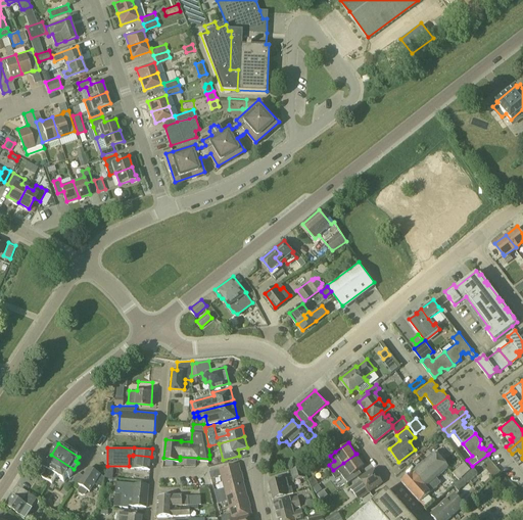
[(420,500),(431,490),(441,481),(436,476),(448,465),(435,450),(401,480),(420,500)]
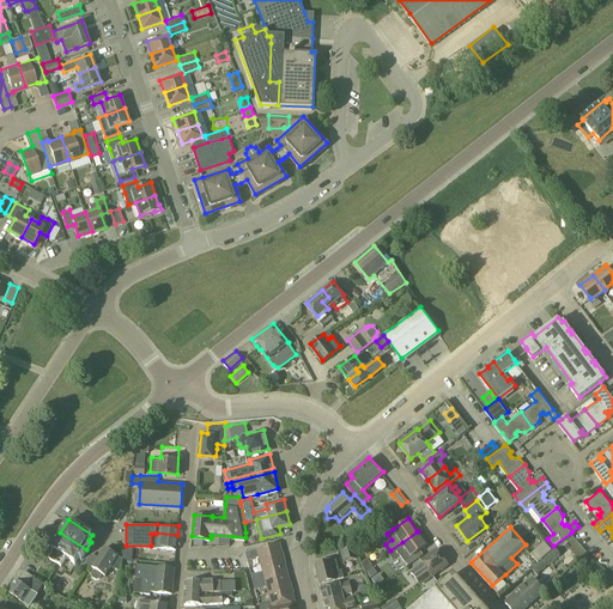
[(402,542),(390,550),(393,555),(400,550),(406,559),(412,554),(414,553),(419,549),(426,543),(418,531),(402,542)]
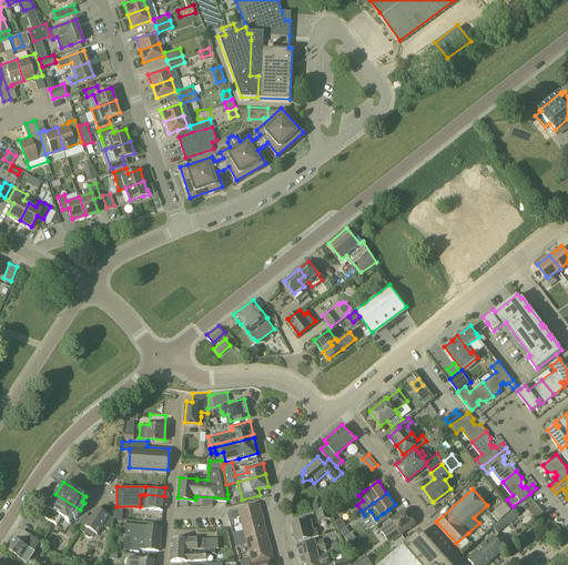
[(537,514),(548,504),(544,498),(539,502),(531,493),(524,500),(537,514)]
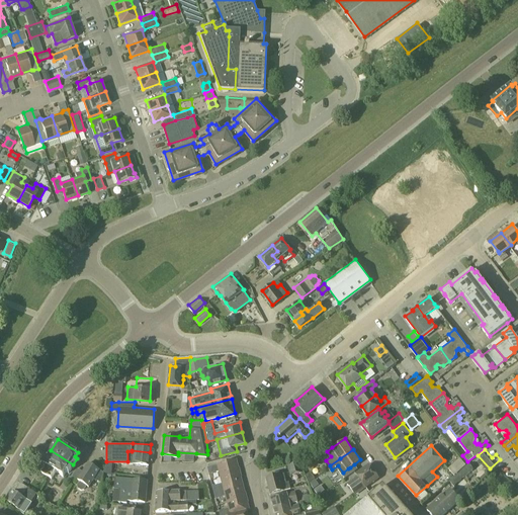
[(69,470),(73,464),(51,450),(44,461),(39,468),(52,477),(56,469),(64,475),(67,469),(69,470)]
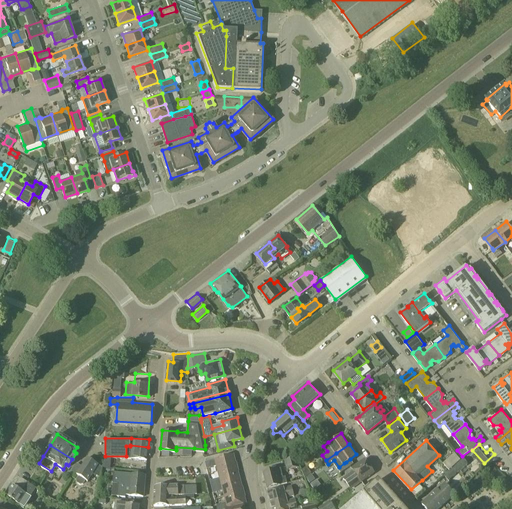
[(147,458),(148,447),(130,445),(130,446),(126,446),(126,456),(147,458)]
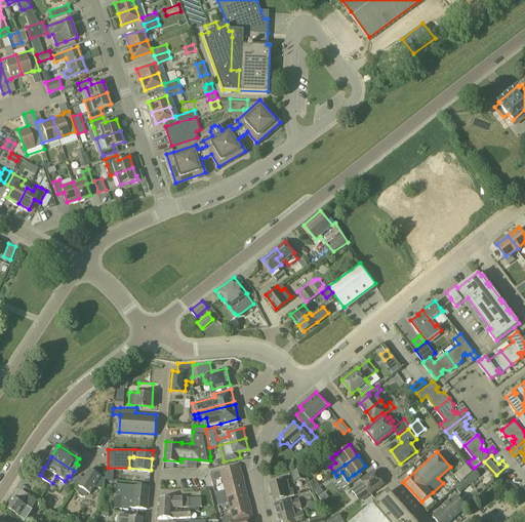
[(466,462),(453,472),(459,480),(472,469),(466,462)]
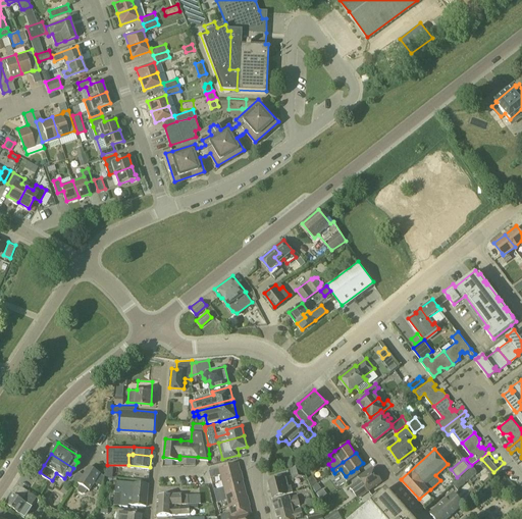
[(223,479),(242,474),(238,462),(209,469),(211,475),(221,473),(223,479)]
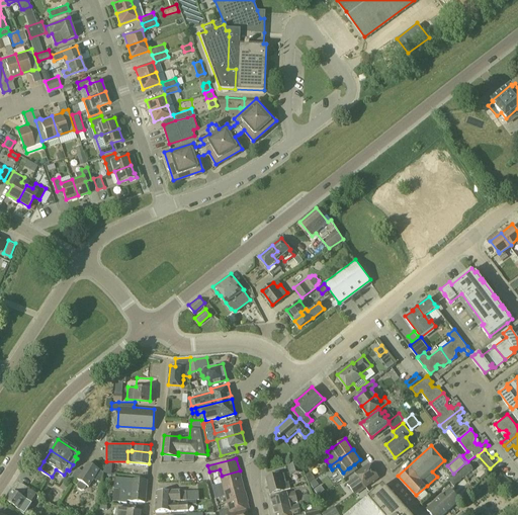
[(299,459),(288,462),(291,474),(303,470),(299,459)]
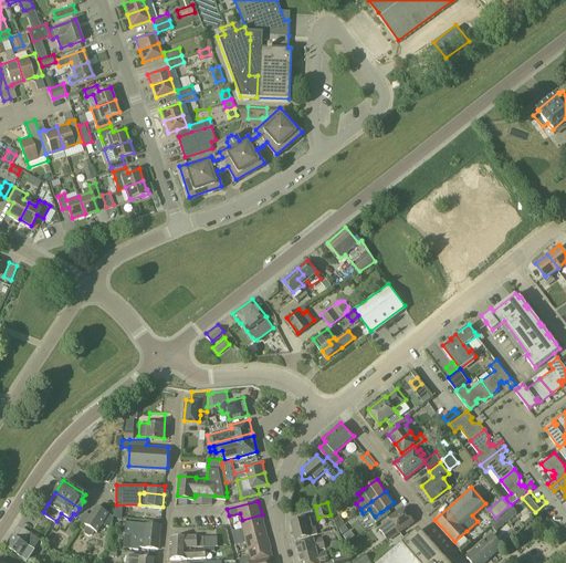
[(112,525),(114,514),(97,503),(85,522),(87,523),(84,529),(85,532),(88,535),(92,534),(95,529),(97,530),(103,521),(112,525)]
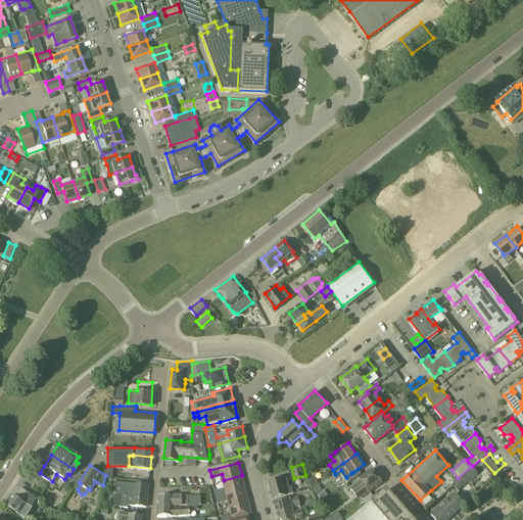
[(370,490),(382,481),(377,472),(377,471),(375,469),(374,468),(373,467),(360,476),(362,479),(351,486),(355,491),(366,484),(370,490)]
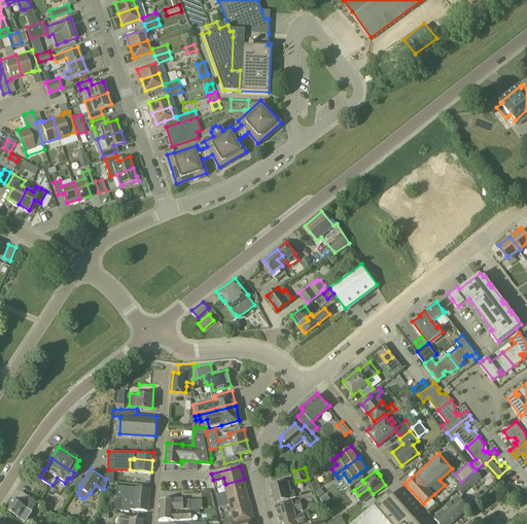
[(478,472),(458,488),(461,492),(481,476),(478,472)]
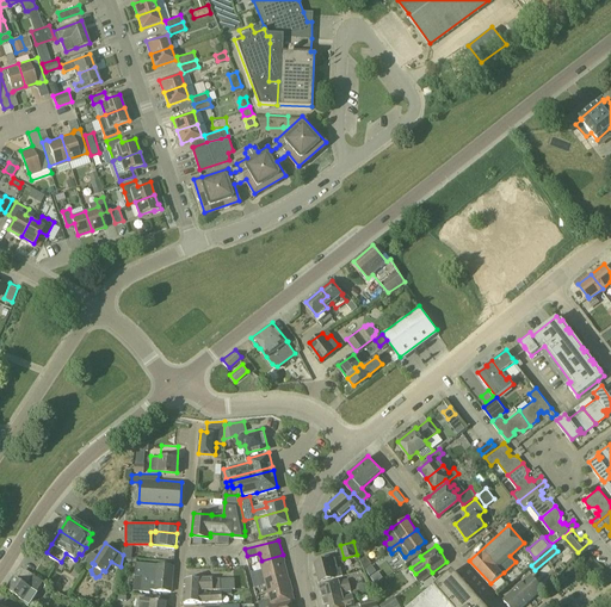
[(253,578),(287,569),(283,555),(261,561),(263,568),(251,570),(253,578)]
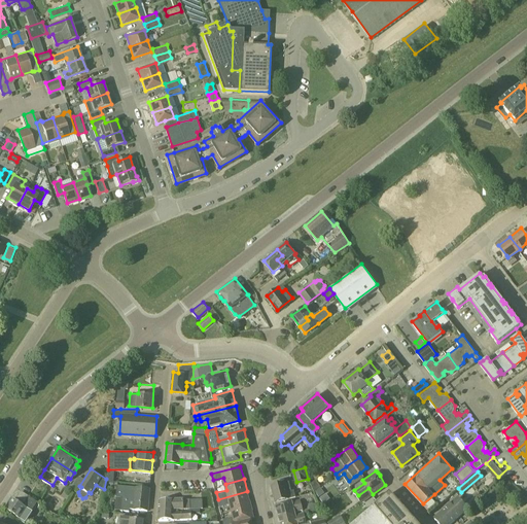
[(317,479),(311,482),(314,489),(320,486),(317,479)]
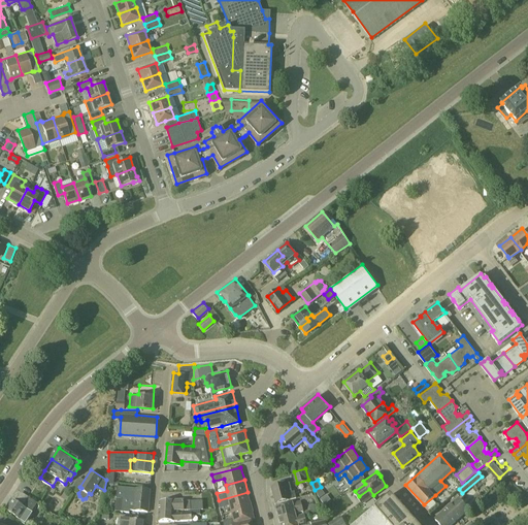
[(292,490),(290,481),(289,482),(271,486),(275,501),(293,497),(296,496),(295,490),(292,490)]
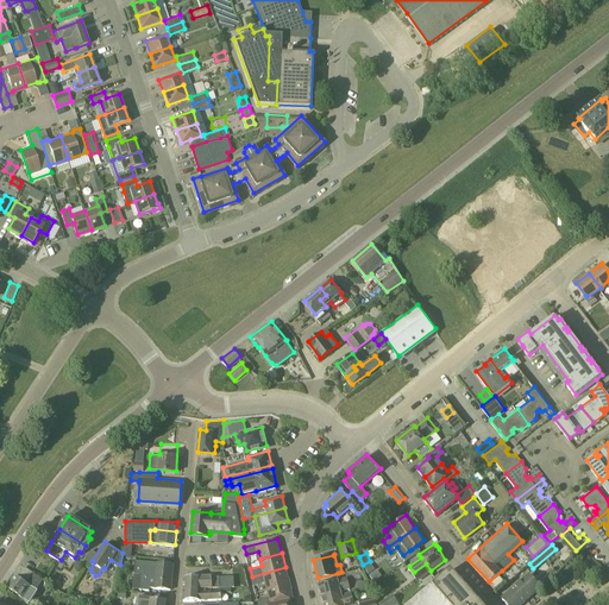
[(170,588),(173,562),(136,559),(135,573),(142,574),(139,587),(149,588),(149,586),(170,588)]
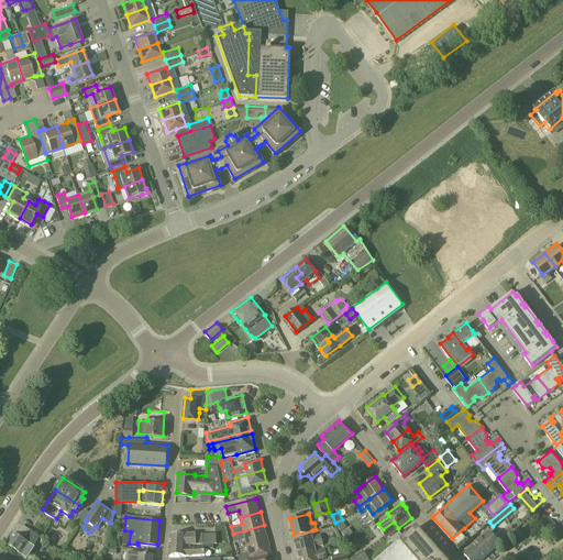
[(24,538),(31,529),(23,523),(17,533),(14,531),(7,542),(26,557),(34,546),(24,538)]
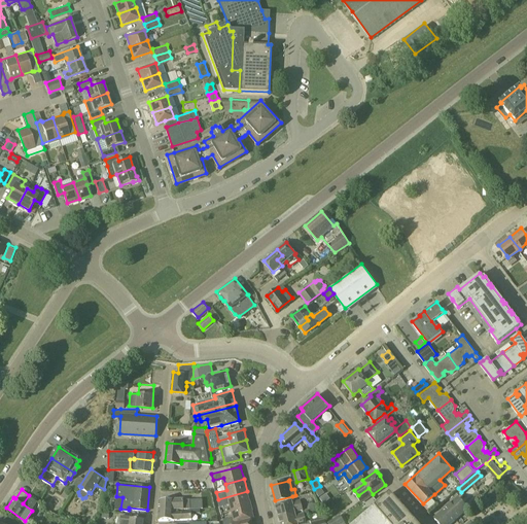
[(232,509),(250,504),(247,491),(218,499),(219,505),(231,502),(232,509)]
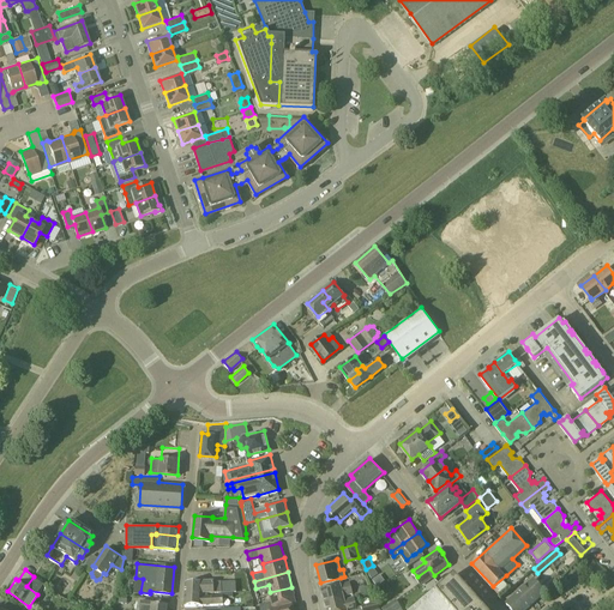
[(487,609),(455,573),(435,589),(453,609),(487,609)]
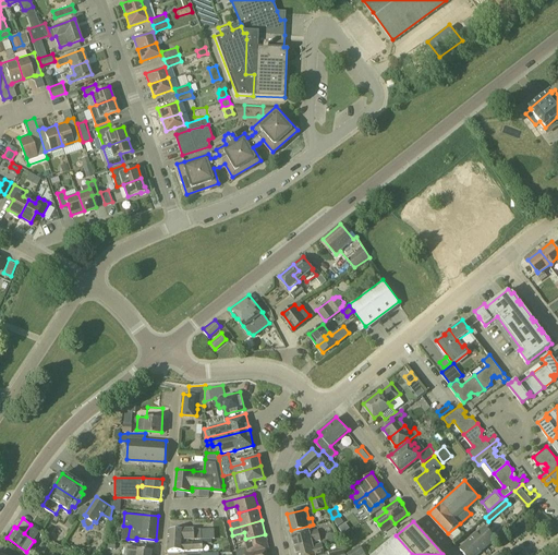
[(466,554),(474,554),(495,537),(484,526),(460,547),(466,554)]
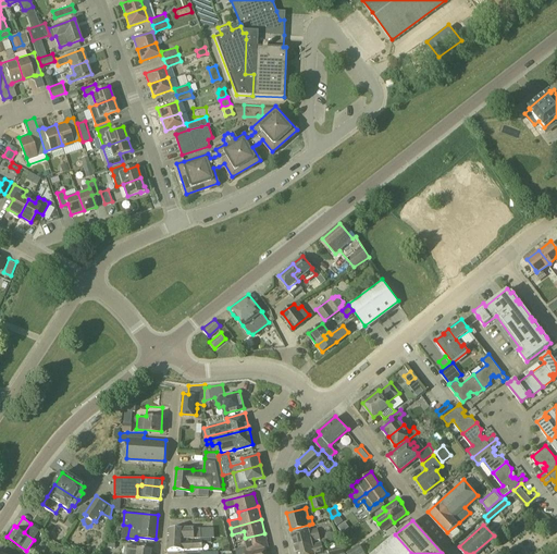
[(184,537),(201,536),(214,536),(213,527),(201,527),(201,526),(169,527),(169,539),(184,538),(184,537)]
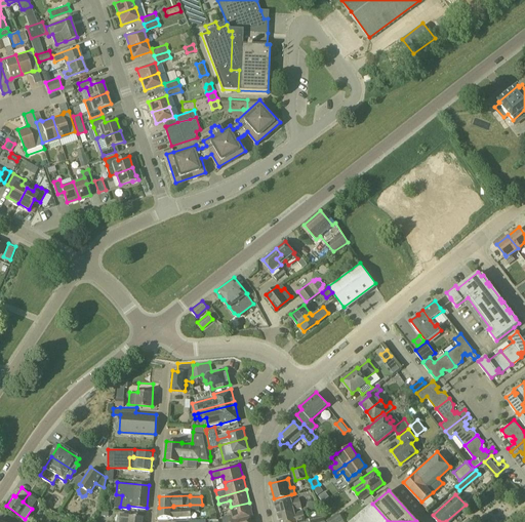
[(291,497),(275,503),(278,514),(294,510),(294,509),(301,507),(299,496),(291,497)]
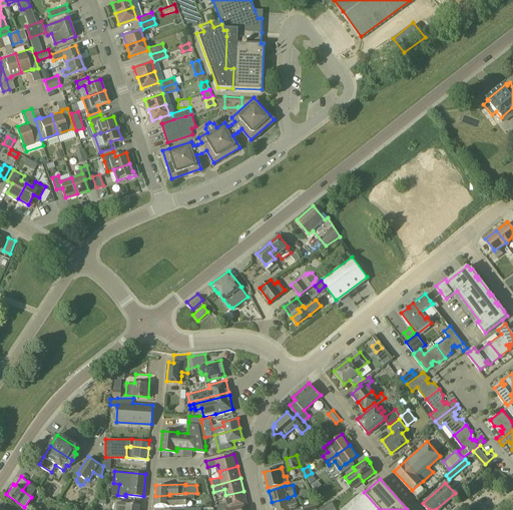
[(461,490),(457,493),(462,498),(465,494),(461,490)]
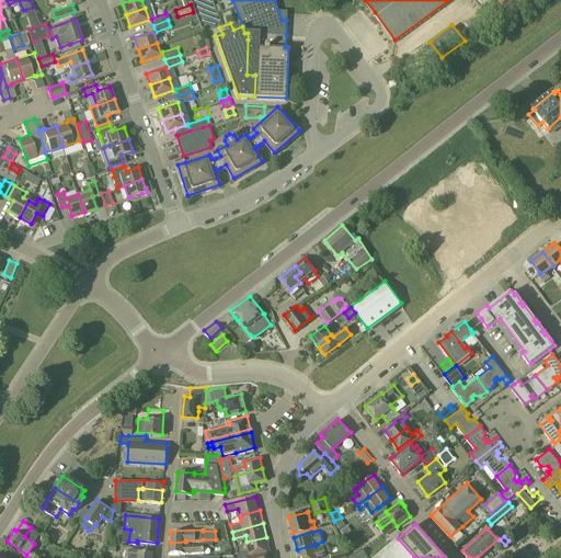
[(248,556),(266,551),(270,550),(266,537),(247,542),(249,548),(237,551),(239,557),(248,556)]
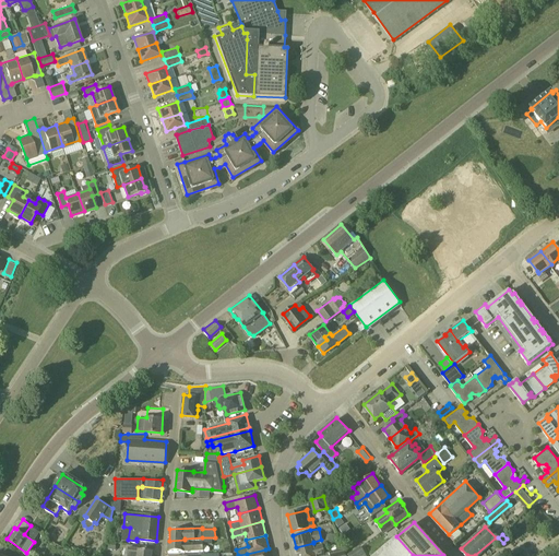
[(413,555),(396,536),(395,535),(370,555),(413,555)]
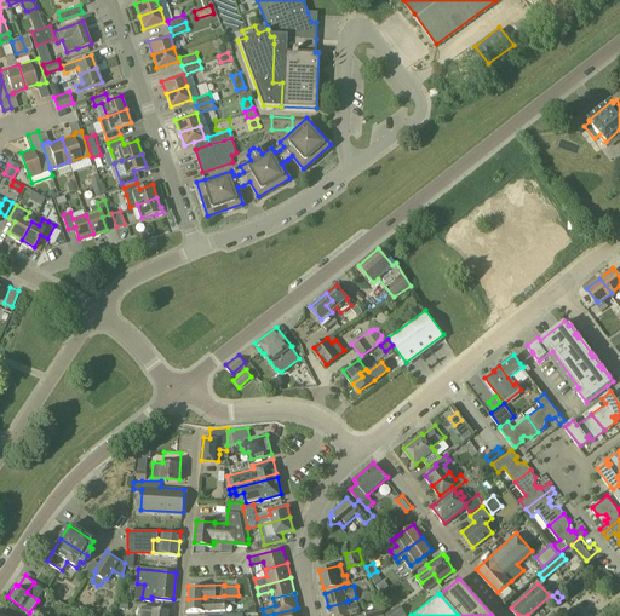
[(205,598),(188,599),(187,610),(225,608),(225,602),(225,599),(205,600),(205,598)]
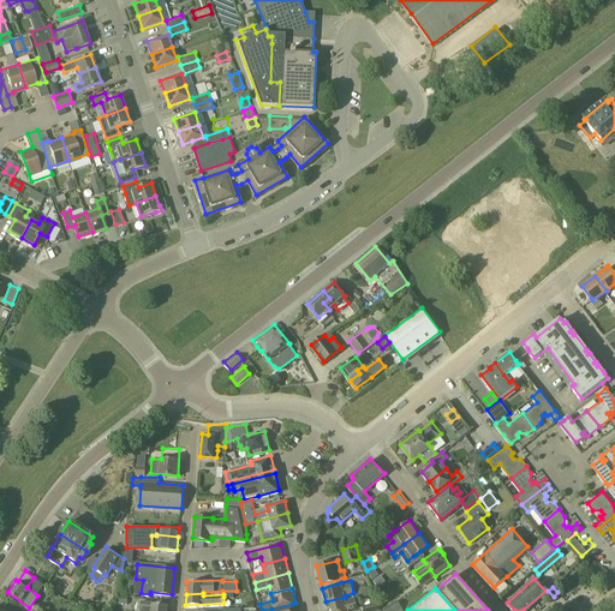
[(345,597),(326,601),(327,610),(347,610),(348,610),(358,609),(354,595),(345,598),(345,597)]
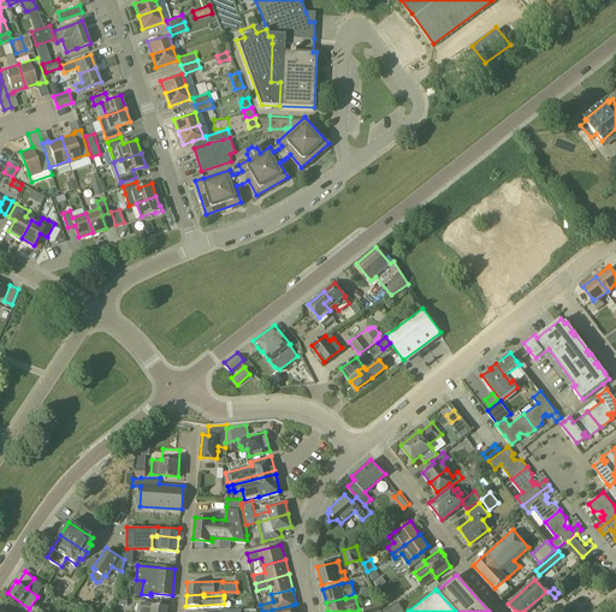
[(396,599),(383,608),(385,611),(398,611),(403,610),(396,599)]
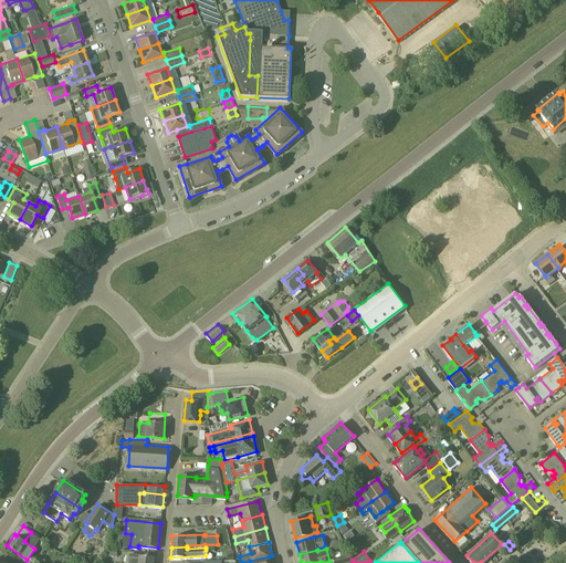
[(128,562),(153,562),(154,558),(142,556),(142,554),(130,552),(129,559),(128,562)]
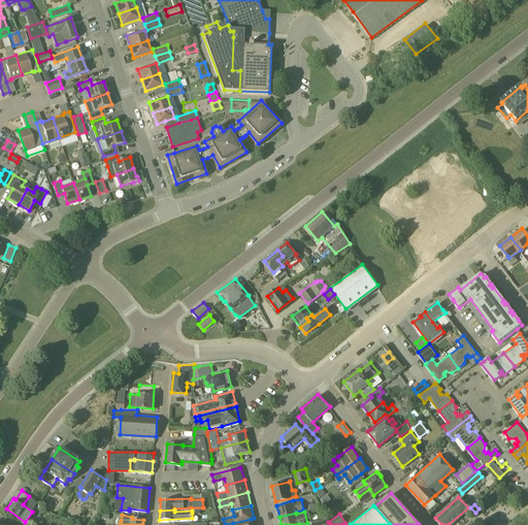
[(325,516),(311,519),(312,524),(321,524),(327,524),(325,516)]
